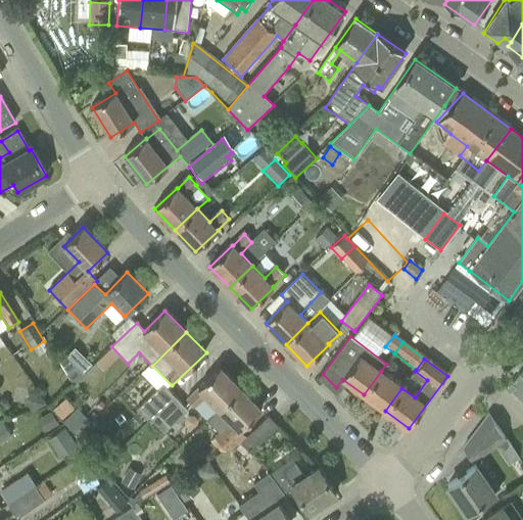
[(206,422),(216,414),(241,388),(221,368),(186,400),(206,422)]
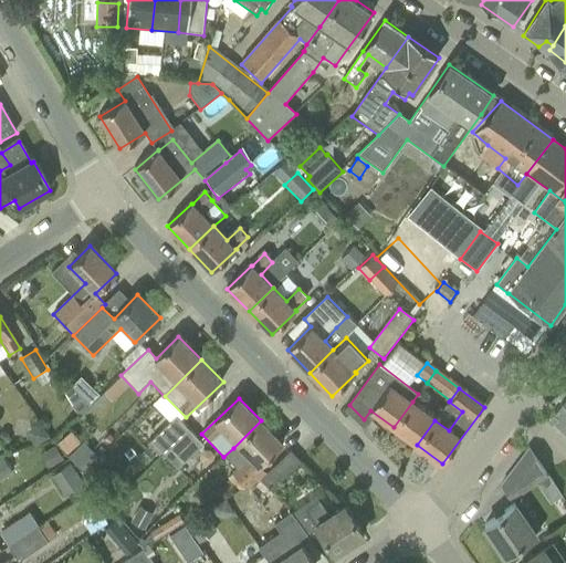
[(81,416),(90,406),(85,400),(83,403),(79,399),(72,407),(81,416)]
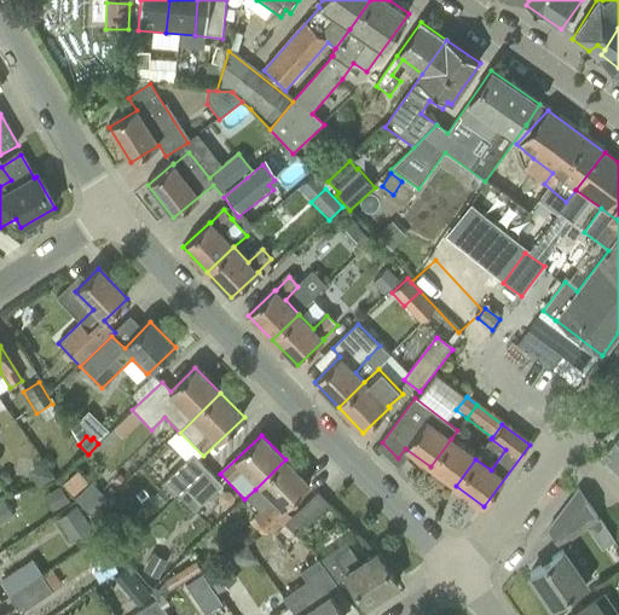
[(456,486),(475,459),(476,458),(451,439),(431,466),(456,486)]
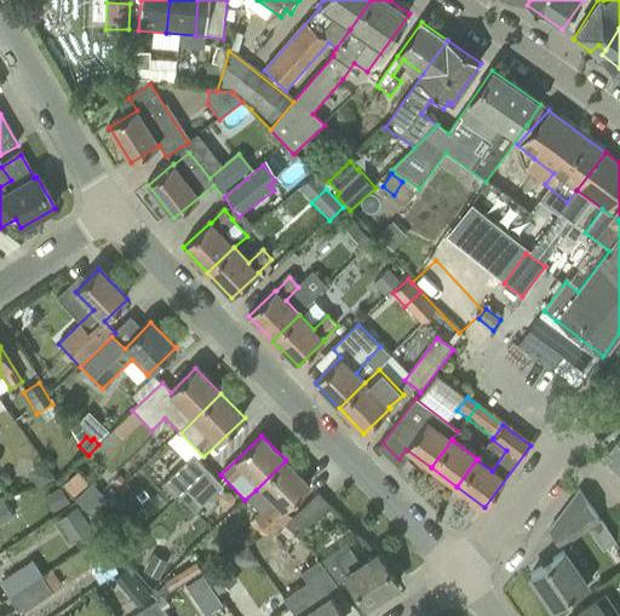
[(619,453),(614,447),(607,456),(612,460),(607,465),(619,478),(619,453)]
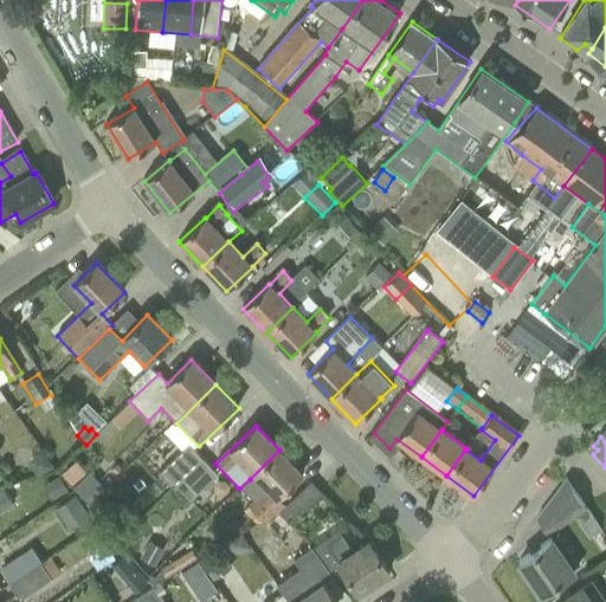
[(182,480),(202,460),(191,447),(162,473),(175,486),(182,480)]
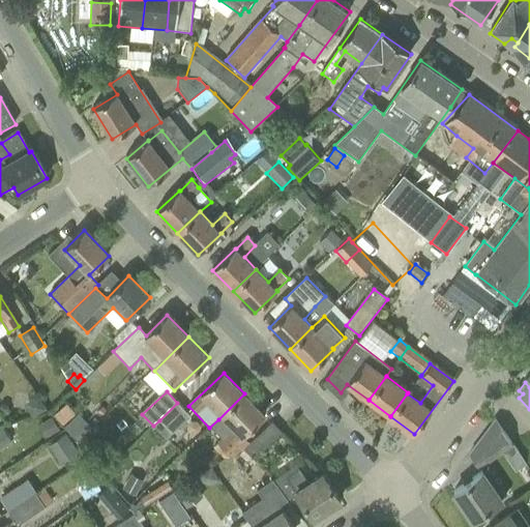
[(237,437),(224,449),(234,461),(243,450),(249,444),(242,437),(265,415),(244,393),(218,419),(237,437)]
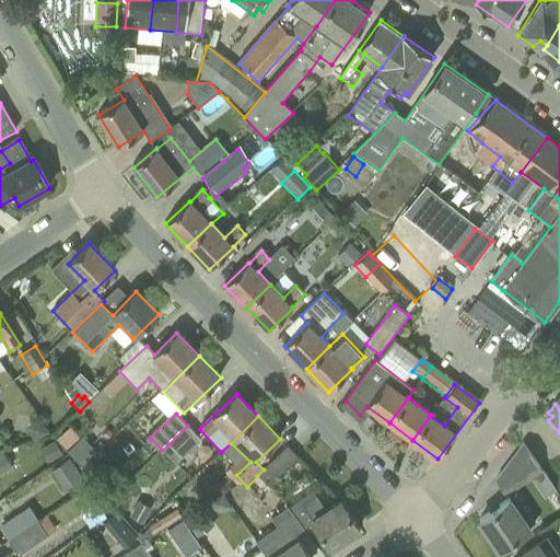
[(187,426),(168,444),(183,459),(201,441),(187,426)]
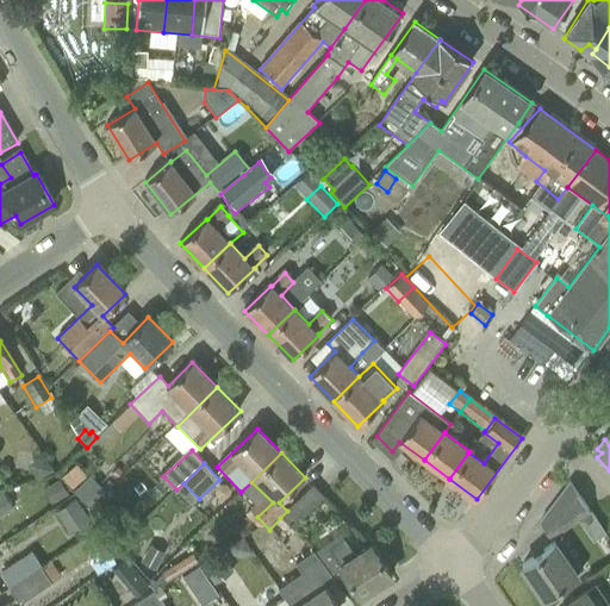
[(88,478),(76,466),(62,481),(73,492),(88,478)]
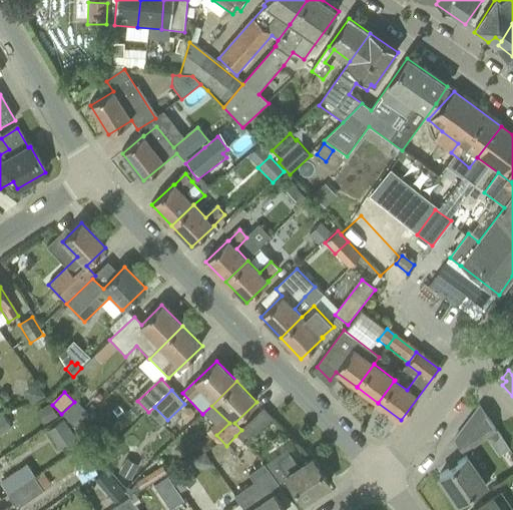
[(464,454),(496,432),(480,408),(455,441),(464,454)]
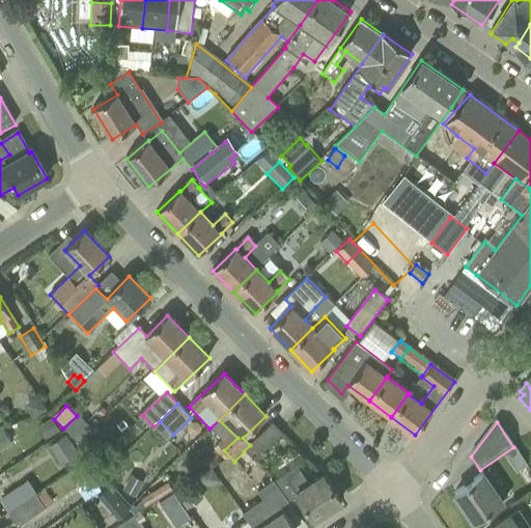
[(244,451),(255,463),(283,435),(273,423),(250,445),(244,451)]
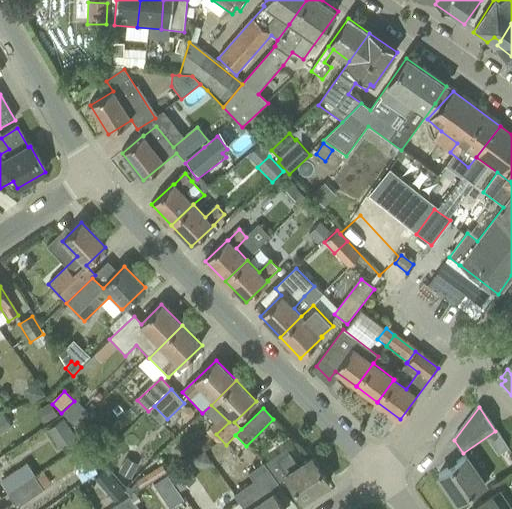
[(0,436),(11,428),(3,416),(0,417),(0,436)]
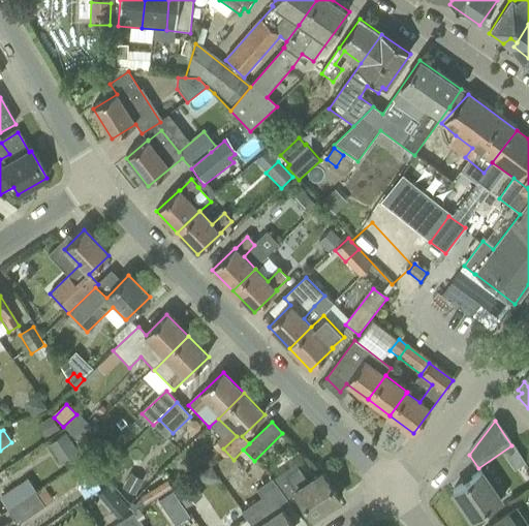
[(257,465),(254,461),(243,450),(234,460),(232,461),(247,476),(257,465)]
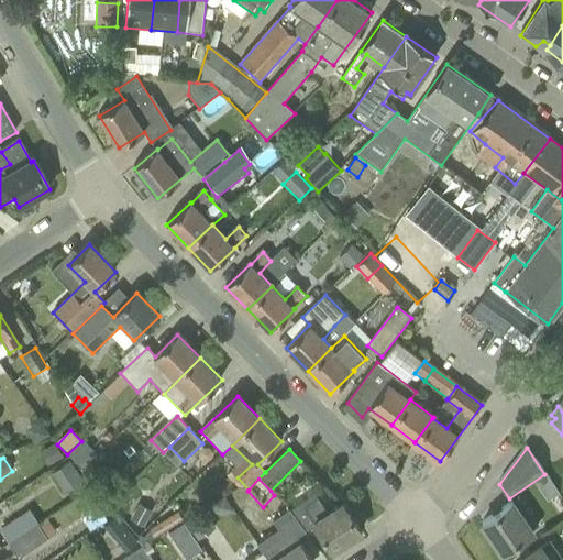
[(333,552),(362,533),(343,505),(328,515),(315,495),(291,511),(305,530),(313,525),(333,552)]
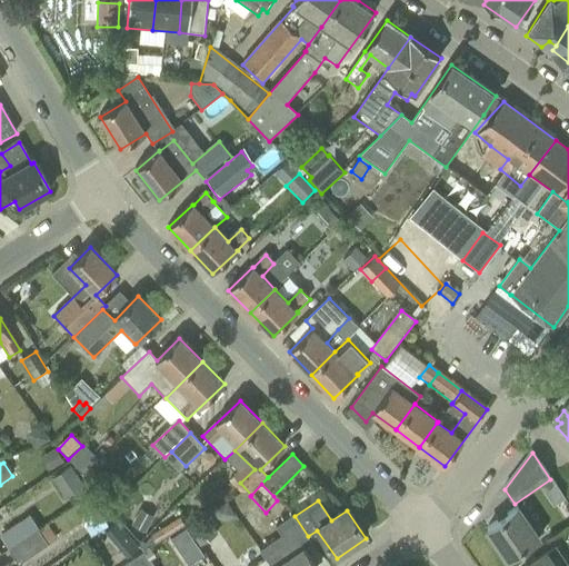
[(532,520),(523,505),(487,530),(508,559),(538,538),(528,524),(532,520)]
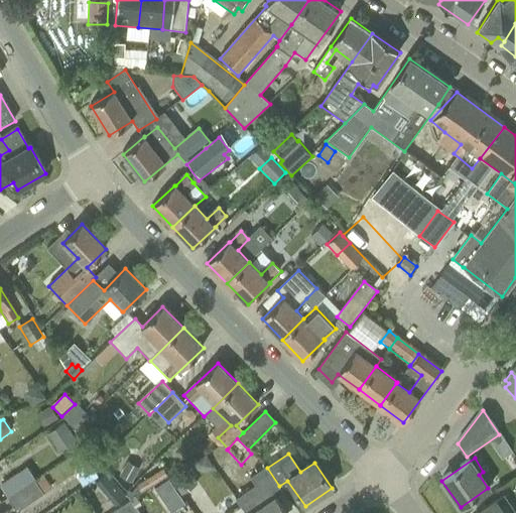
[(119,478),(132,485),(140,471),(127,463),(119,478)]
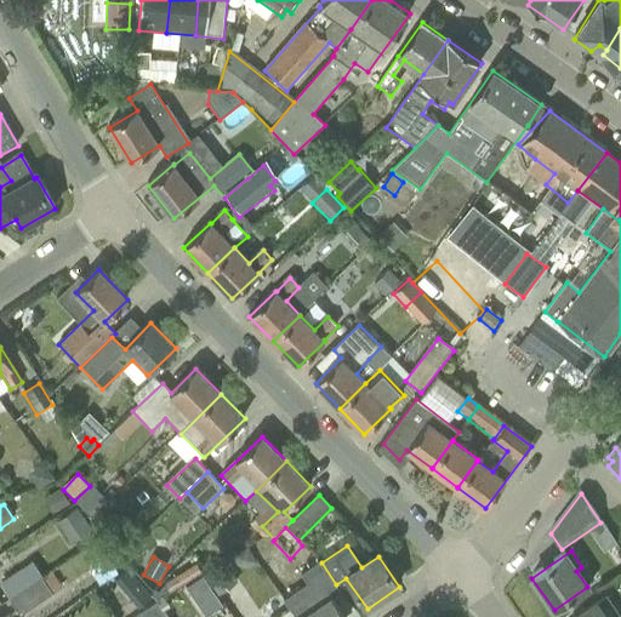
[(201,571),(218,596),(238,583),(221,558),(201,571)]
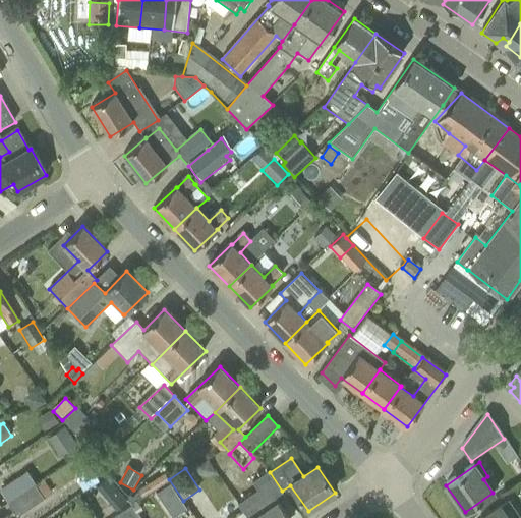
[(37,487),(29,474),(1,494),(9,506),(37,487)]
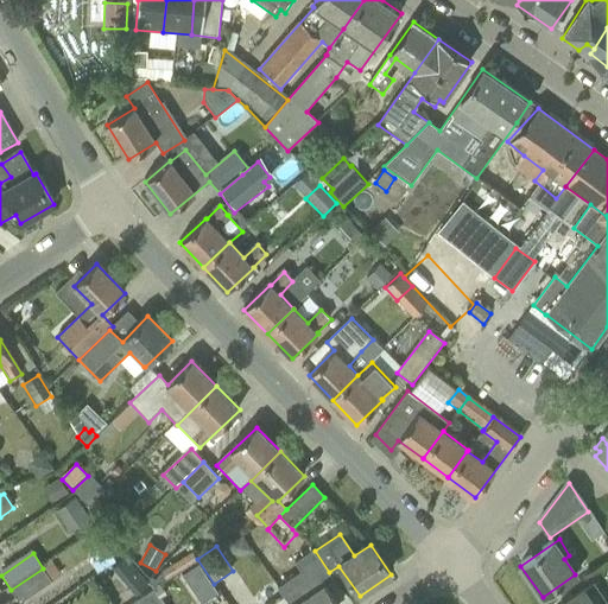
[(137,574),(125,560),(112,571),(124,585),(137,574)]
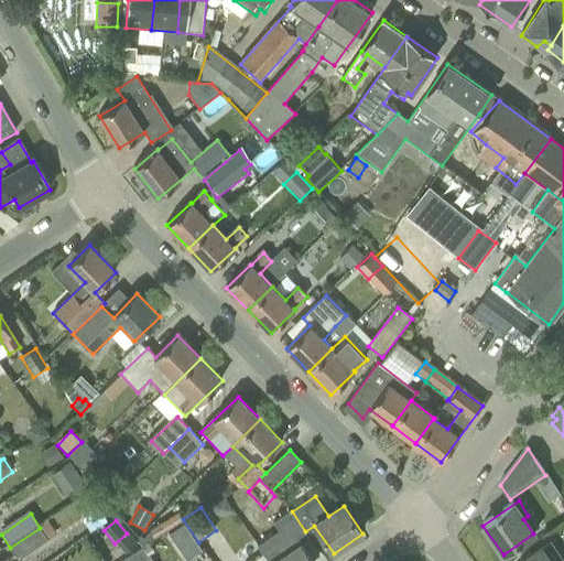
[(185,525),(169,536),(185,560),(190,560),(203,552),(185,525)]
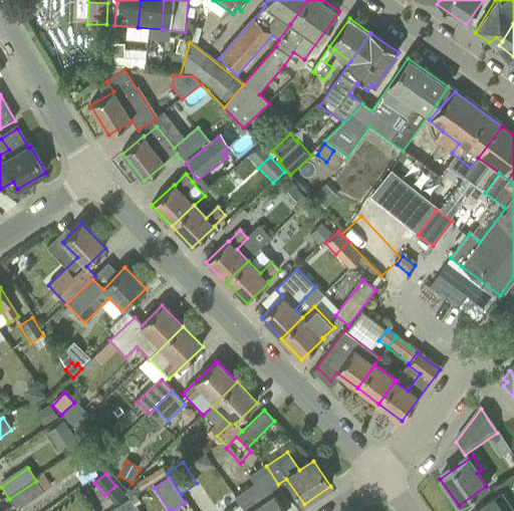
[(18,510),(44,493),(36,481),(9,499),(16,510),(18,510)]
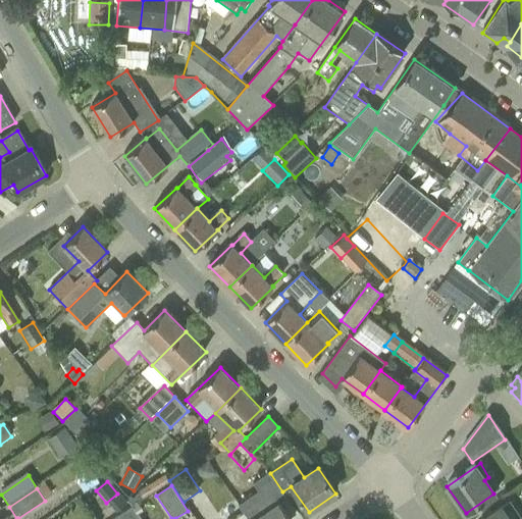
[(244,514),(247,518),(288,518),(278,505),(268,511),(257,494),(239,507),(244,514)]
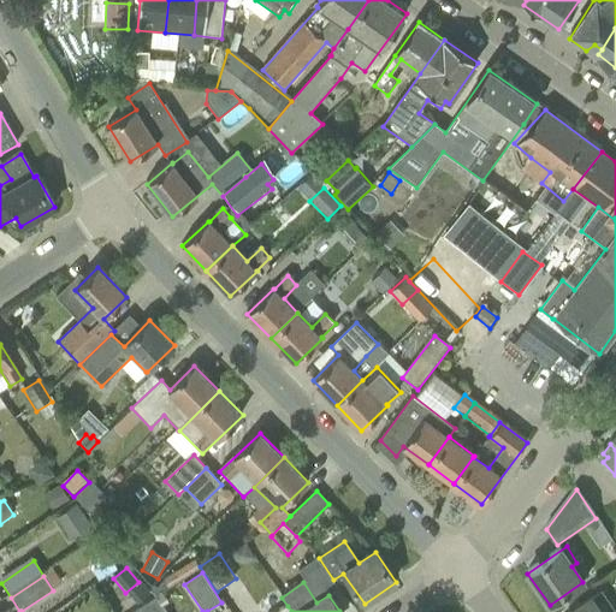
[(614,611),(602,593),(574,611),(614,611)]
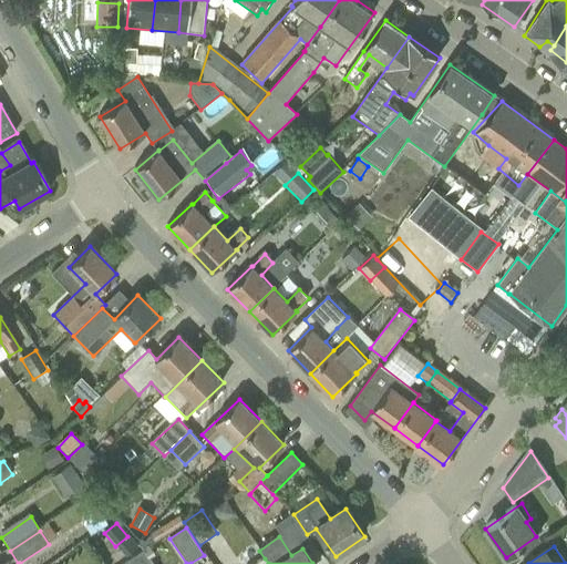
[(153,563),(145,552),(126,563),(153,563)]
